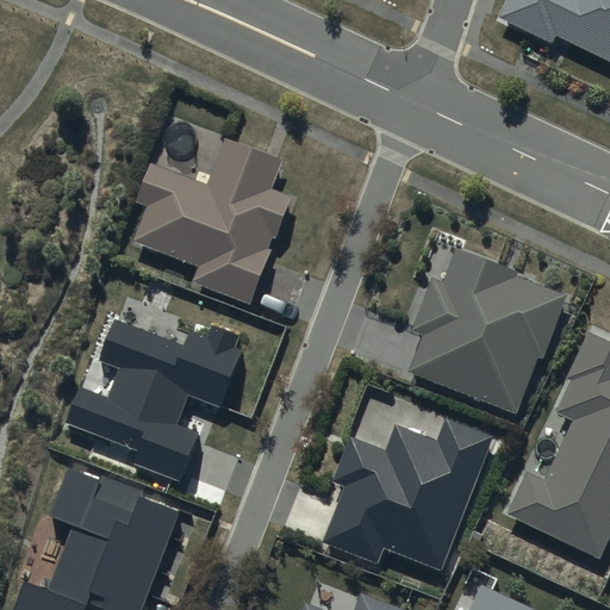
[(609,0),(508,0),(498,22),(552,47),(555,39),(609,64),(609,0)]
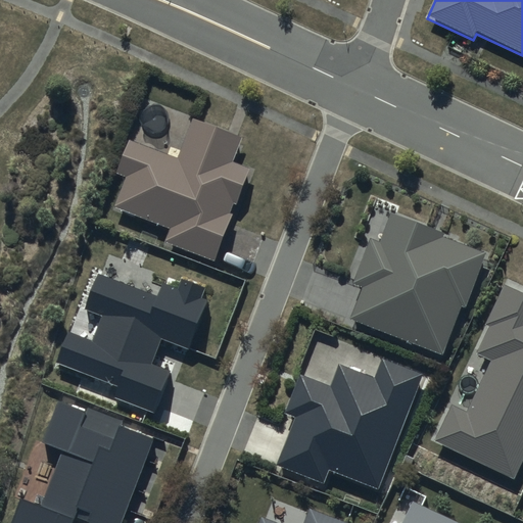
[(234,162),(245,132),(201,115),(199,121),(195,120),(179,160),(126,139),(112,173),(127,179),(114,208),(170,231),(165,245),(218,264),(219,259),(226,262),(239,223),(233,220),(237,207),(245,210),(258,172),(234,162)]
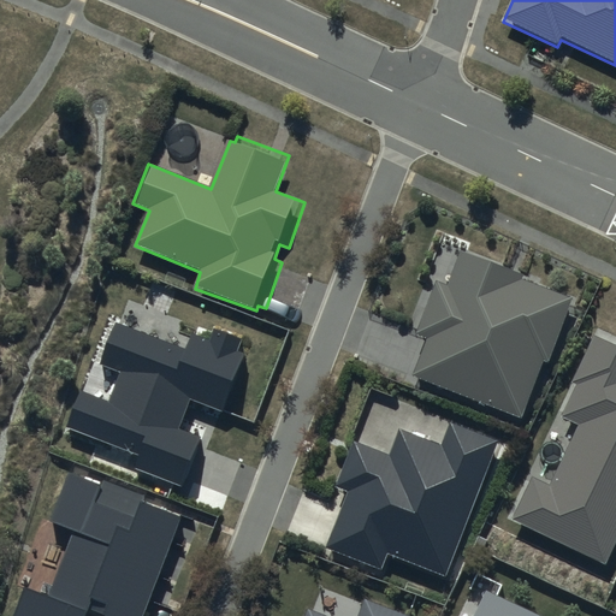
[(525,274),(461,250),(448,286),(434,282),(415,333),(427,338),(413,378),(521,418),(543,360),(548,361),(570,298),(522,280),(525,274)]
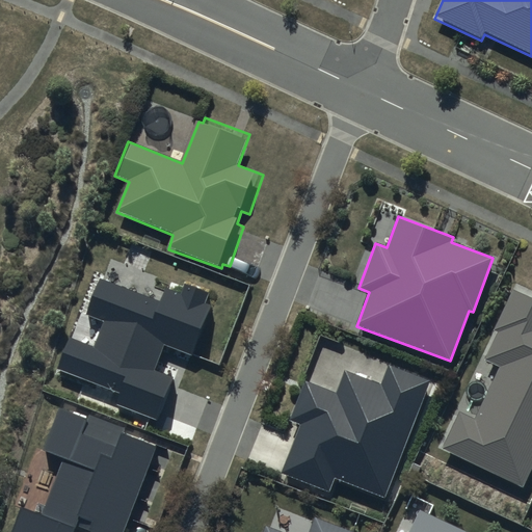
[(209,292),(184,283),(181,293),(164,286),(159,300),(99,276),(84,314),(104,321),(94,346),(70,337),(57,368),(122,393),(117,403),(158,419),(174,378),(153,370),(163,343),(192,354),(211,306),(205,303),(209,292)]
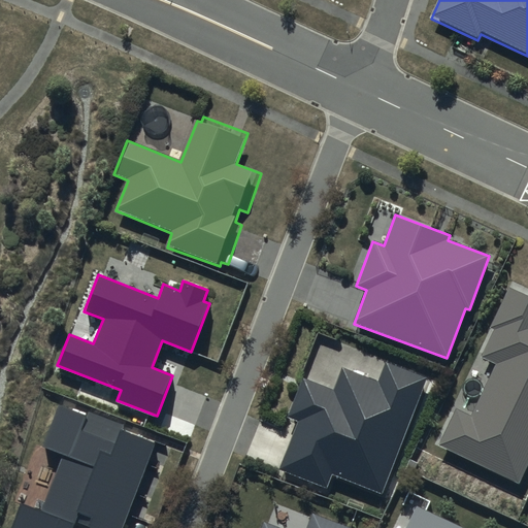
[(527,296),(508,287),(488,328),(493,330),(480,357),(495,365),(470,416),(456,408),(439,444),(518,483),(527,461),(527,296)]
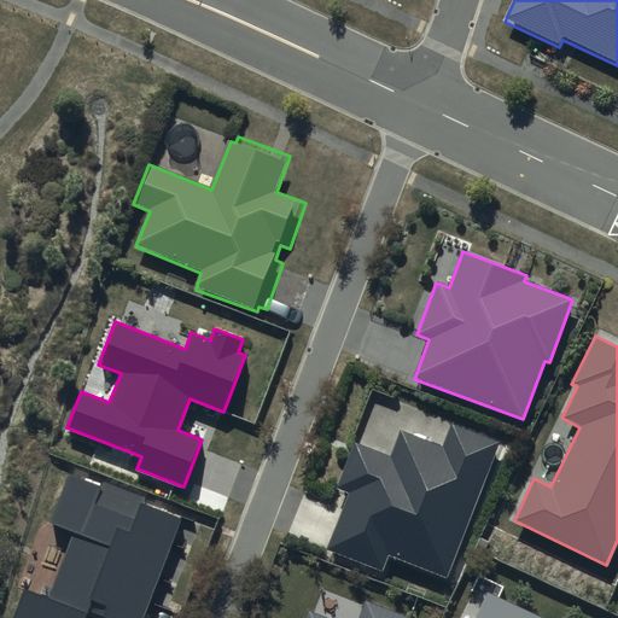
[(447,577),(500,442),(452,423),(442,447),(401,430),(391,455),(354,441),(336,487),(349,491),(326,549),(382,570),(389,554),(447,577)]
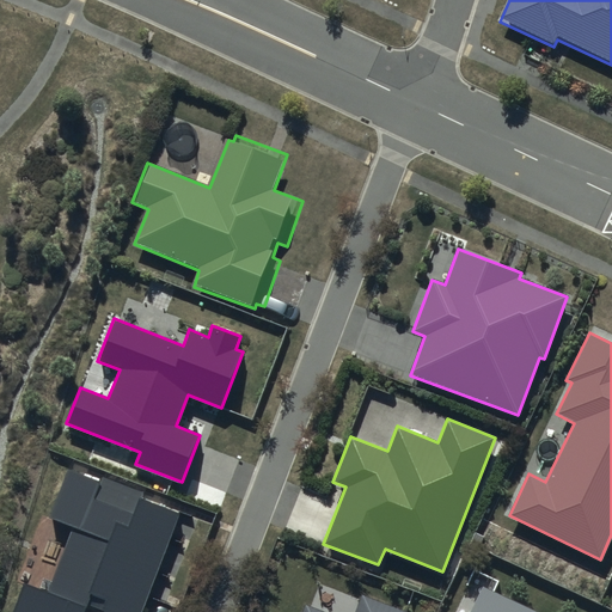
[(144,611),(184,508),(103,477),(102,479),(71,467),(50,522),(53,522),(29,586),(25,585),(14,611),(144,611)]
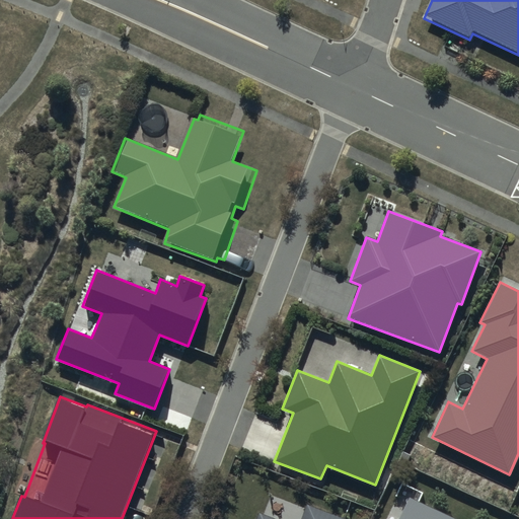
[(448,518),(410,501),(400,518),(448,518)]
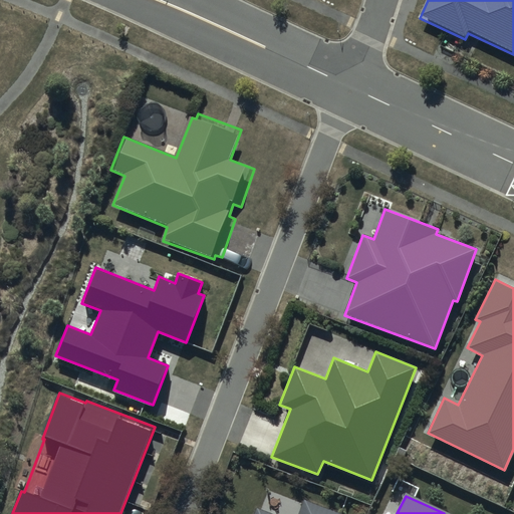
[(343,513),(304,499),(297,513),(275,513),(258,507),(255,513),(343,513)]
